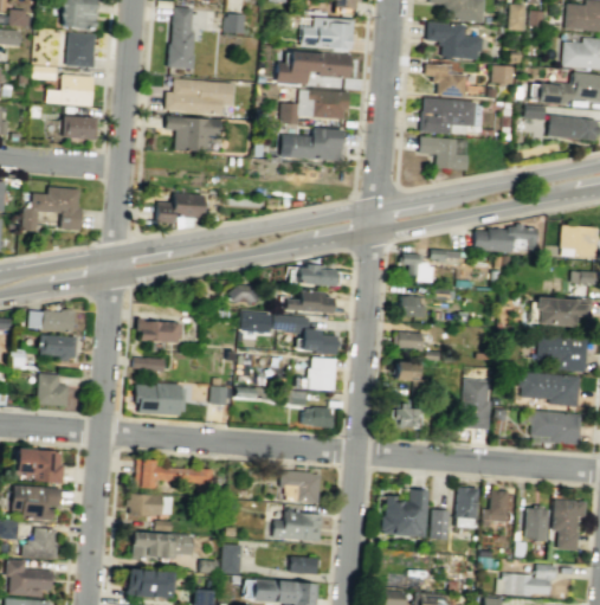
[(64,0),(63,1),(62,6),(63,8),(63,11),(62,12),(60,17),(63,18),(62,20),(63,20),(63,26),(64,26),(88,29),(88,30),(92,30),(92,29),(96,29),(96,26),(98,25),(98,23),(97,21),(97,13),(95,12),(96,10),(97,8),(97,2),(96,1),(96,0),(64,0)]
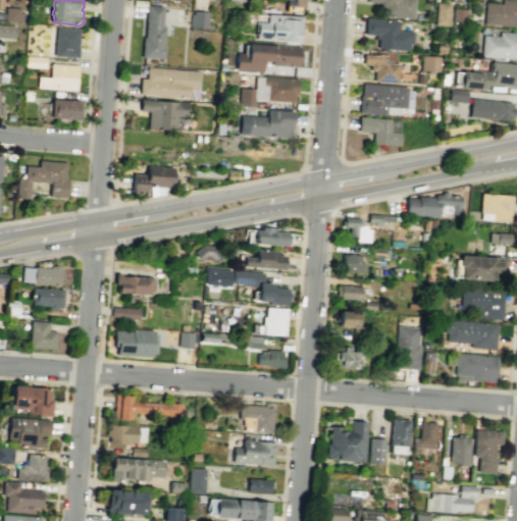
[(370,0),(417,0),(417,19),(382,16),(383,3),(370,2),(370,0)]
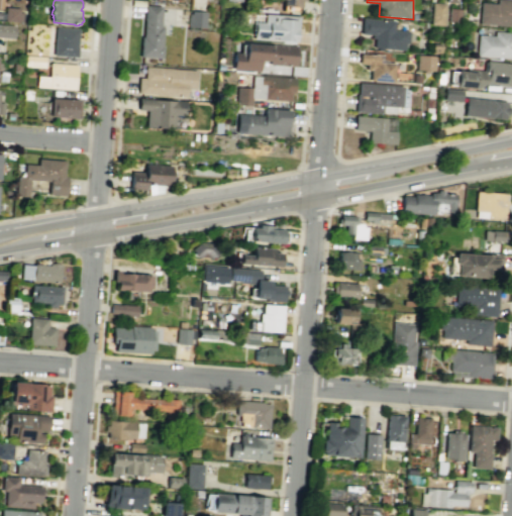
[(484,3),(501,4),(501,0),(511,1),(511,26),(483,24),(484,3)]
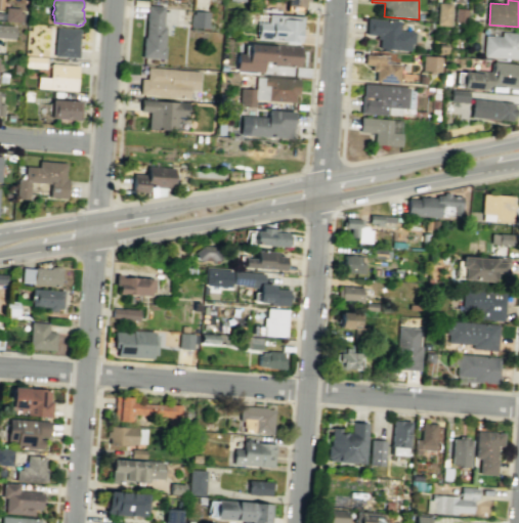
[(441,3),(455,3),(452,27),(439,26),(441,3)]
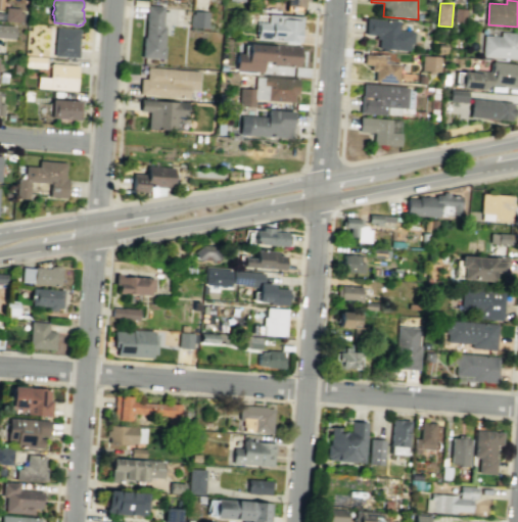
[(146,38),(148,38),(150,5),(167,7),(166,28),(169,28),(168,48),(169,48),(168,59),(145,58),(146,38)]
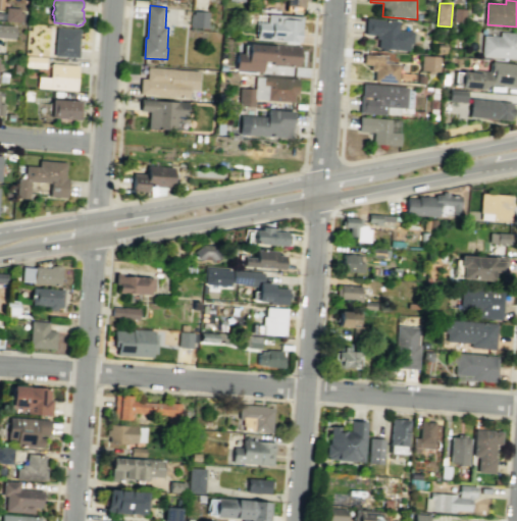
[(9,7),(22,8),(22,22),(8,21),(9,7)]
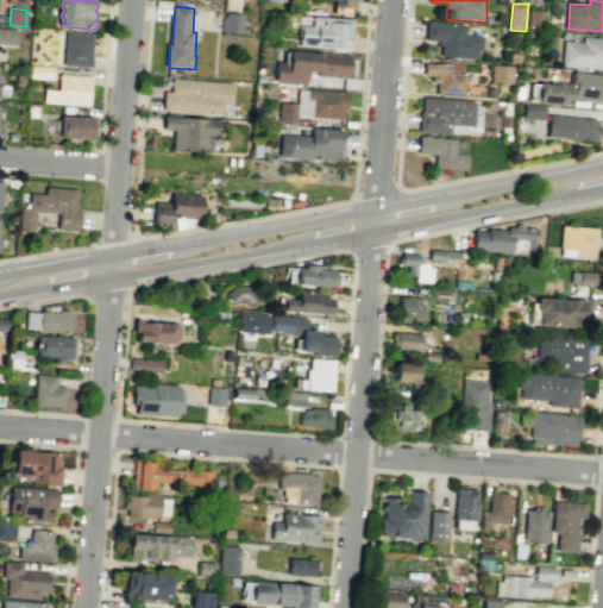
[(533,11),(547,11),(545,27),(532,26),(533,11)]
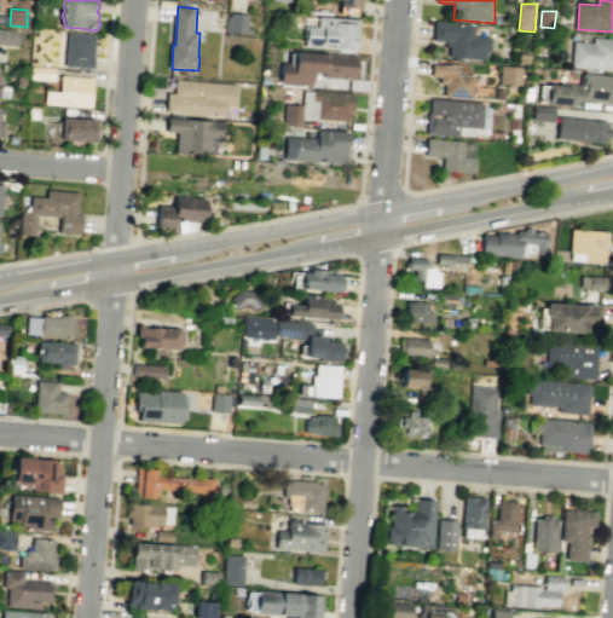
[(233,13),(233,16),(233,17),(230,17),(230,32),(250,34),(252,15),(233,13)]
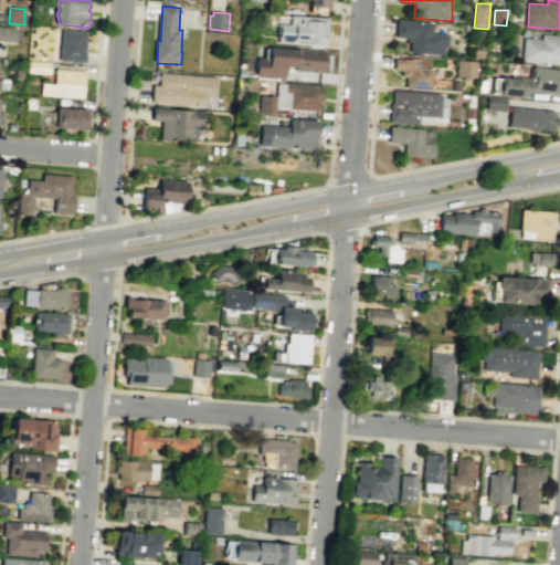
[(293,17),(331,19),(329,45),(326,44),(326,49),(312,48),(312,44),(282,43),(283,24),(293,25),(293,17)]
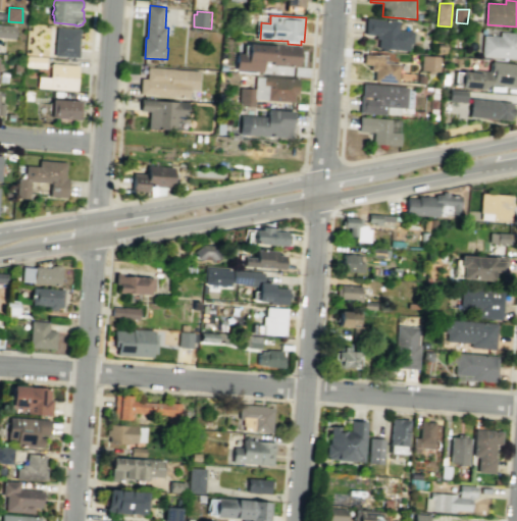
[(368,18),(367,35),(378,36),(378,39),(381,40),(380,48),(412,51),(412,45),(415,44),(416,31),(401,31),(401,21),(368,18)]
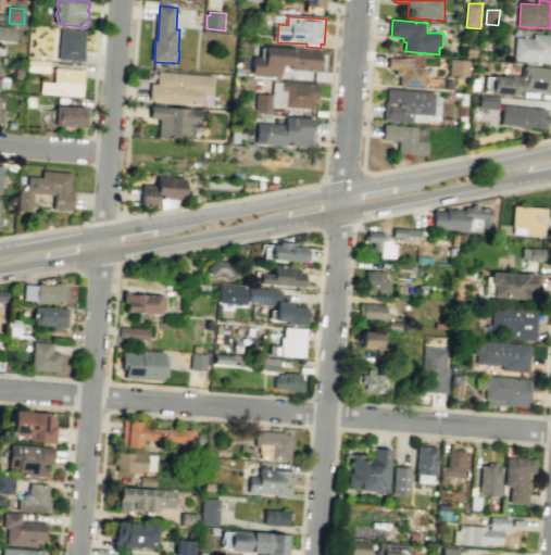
[(0,40),(19,41),(20,28),(0,27),(0,40)]
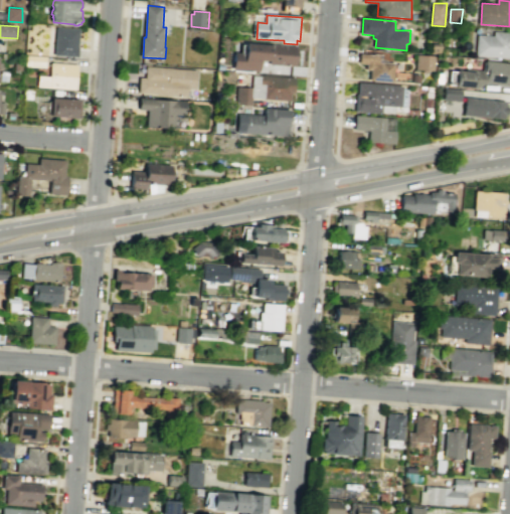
[(58,27),(81,29),(80,57),(56,55),(58,27)]
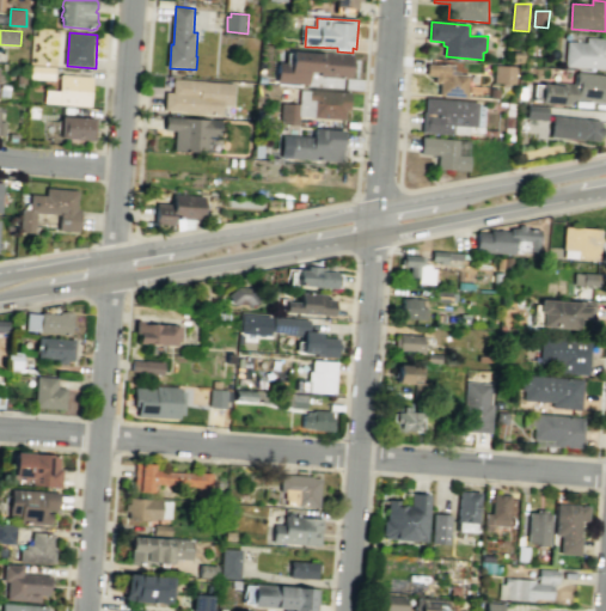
[(570,42),(589,43),(589,38),(605,40),(605,69),(568,67),(570,42)]
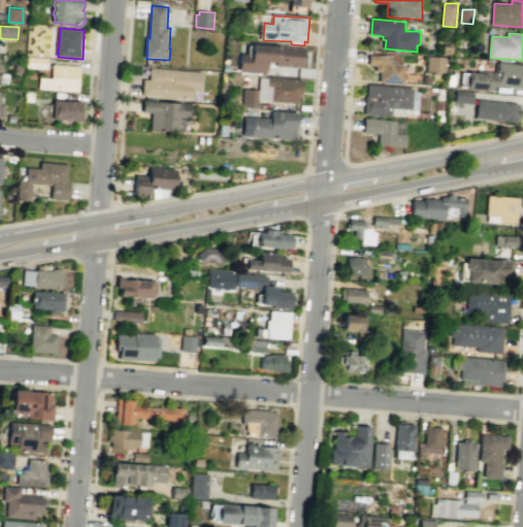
[(306,47),(306,68),(279,66),(280,63),(269,62),(268,73),(241,71),(242,54),(250,55),(251,44),(278,46),(278,45),(306,47)]
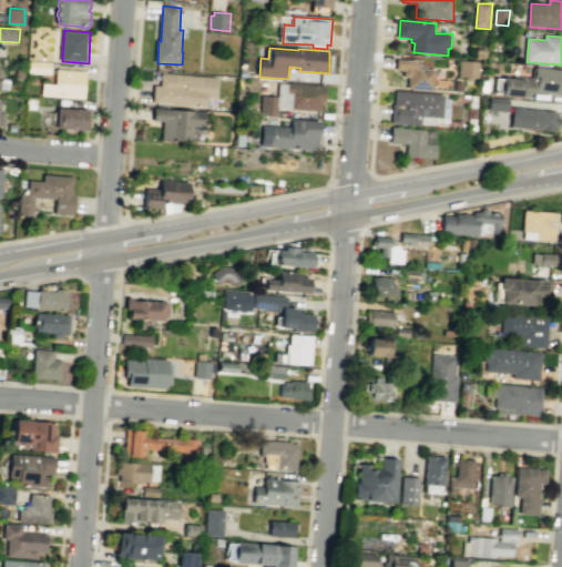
[(478,50),(477,59),(487,61),(488,51),(478,50)]
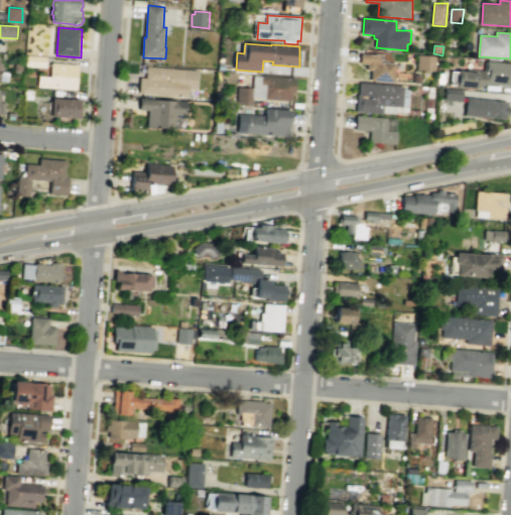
[(363,53),(385,55),(384,62),(397,63),(396,83),(372,81),(373,71),(369,71),(369,65),(362,63),(363,53)]
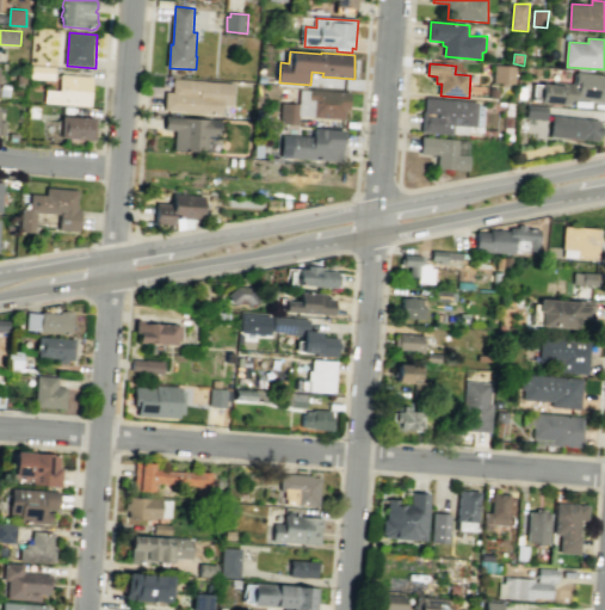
[(497,65),(495,82),(504,84),(504,86),(510,87),(511,84),(518,85),(519,67),(497,65)]
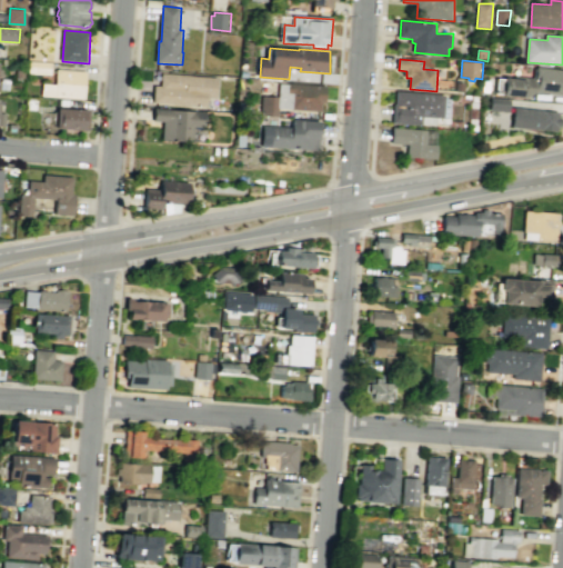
[(31,61),(31,73),(52,75),(53,62),(31,61)]
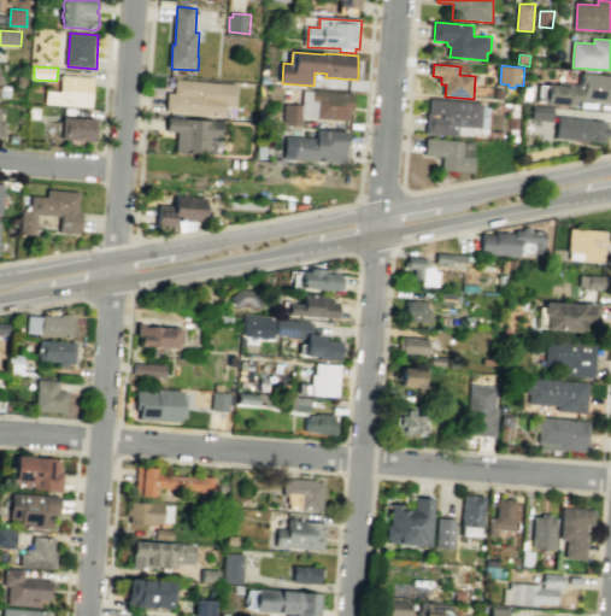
[(0,98),(3,99),(3,98),(12,98),(12,91),(3,89),(3,88),(0,88),(1,69),(0,68),(0,98)]
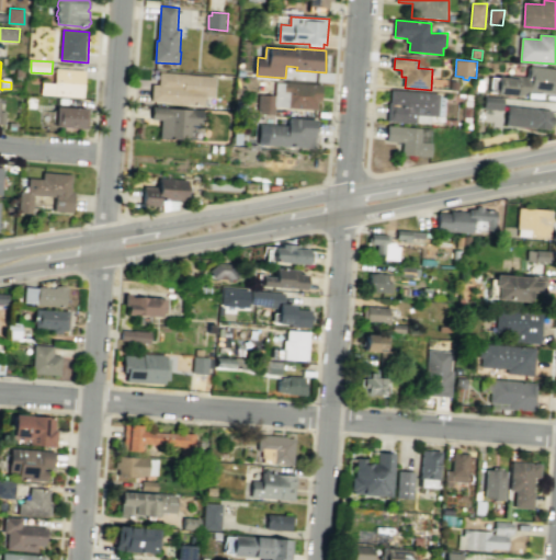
[(532,66),(555,68),(555,94),(530,91),(523,96),(498,94),(500,77),(510,78),(511,76),(530,77),(532,66)]
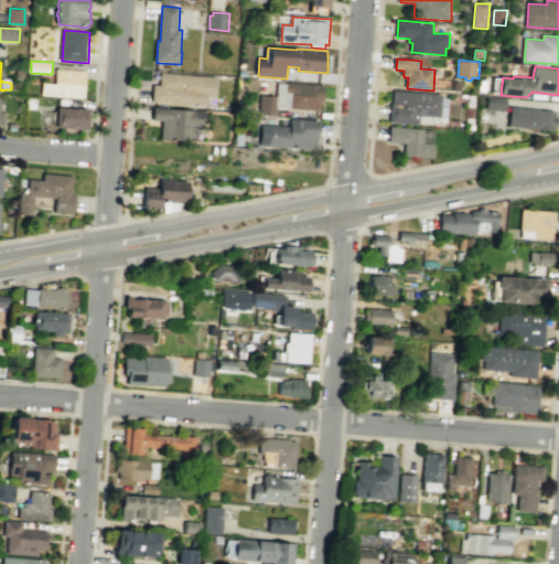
[(58,68),(87,72),(86,98),(43,96),(44,84),(57,84),(58,68)]
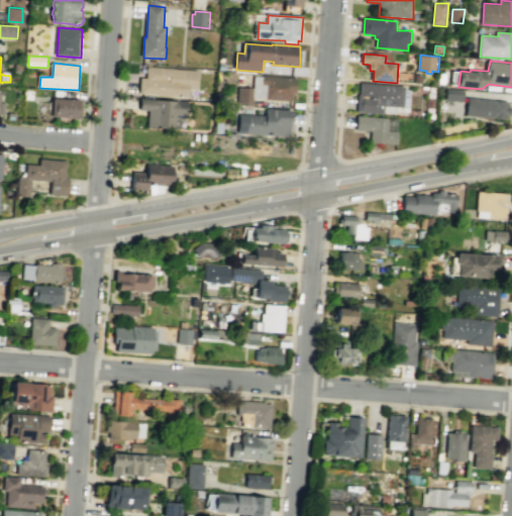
[(142,78),(148,78),(148,67),(200,71),(199,89),(190,89),(190,97),(141,93),(142,78)]
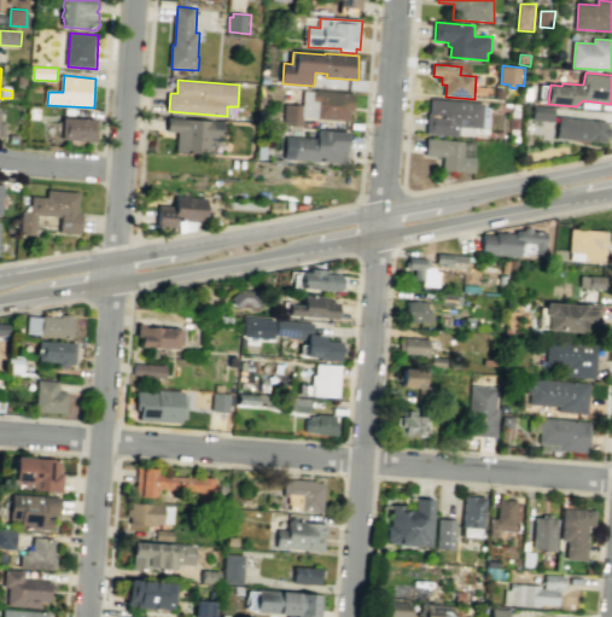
[(287,104),(306,106),(307,91),(356,93),(356,112),(351,112),(351,122),(320,120),(320,118),(306,117),(306,126),(286,126),(287,104)]
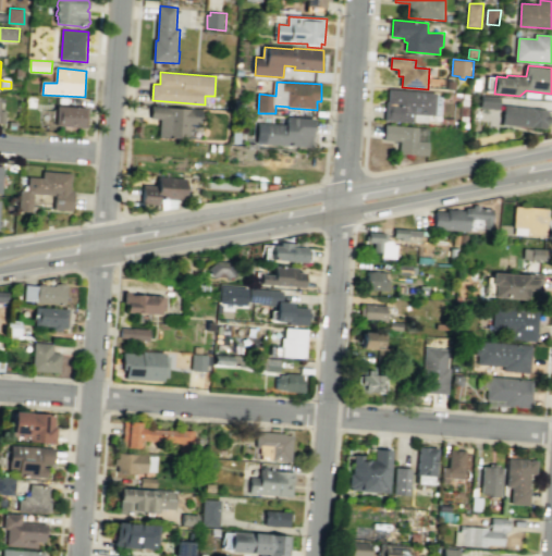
[(390,90),(389,102),(388,102),(387,121),(415,123),(416,114),(437,116),(438,94),(390,90)]
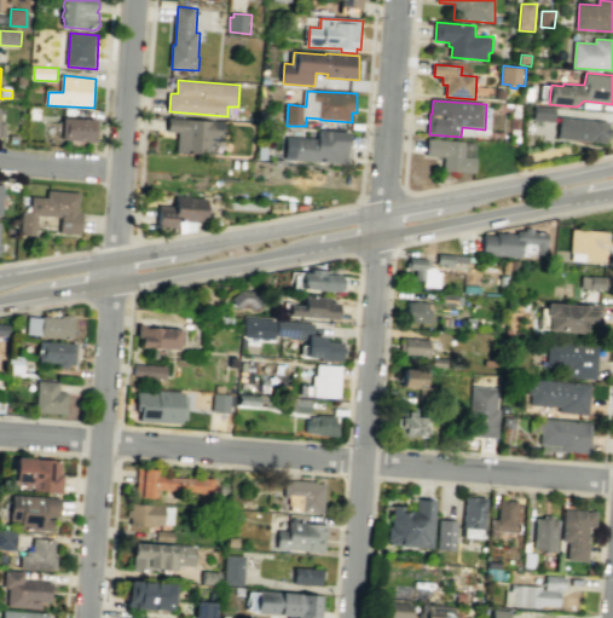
[(536,107),(536,121),(556,122),(557,109),(536,107)]
